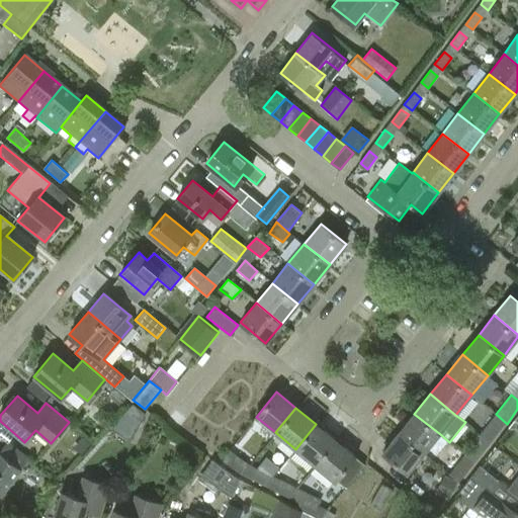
[(414,414),(399,433),(424,453),(440,434),(414,414)]
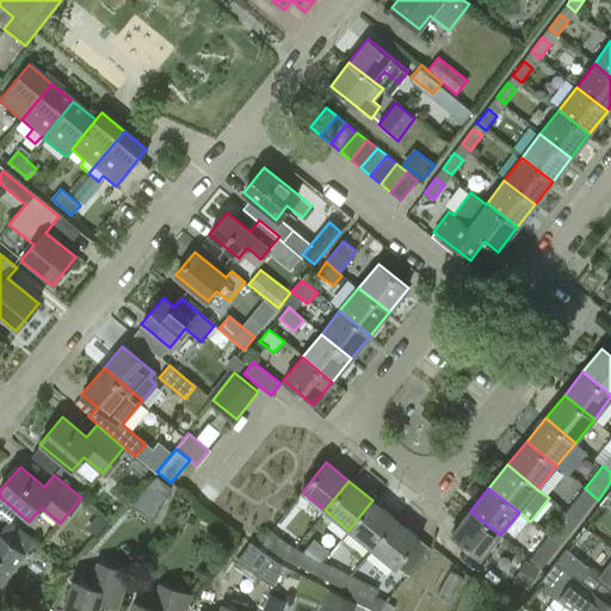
[(585,488),(566,512),(579,523),(598,500),(585,488)]
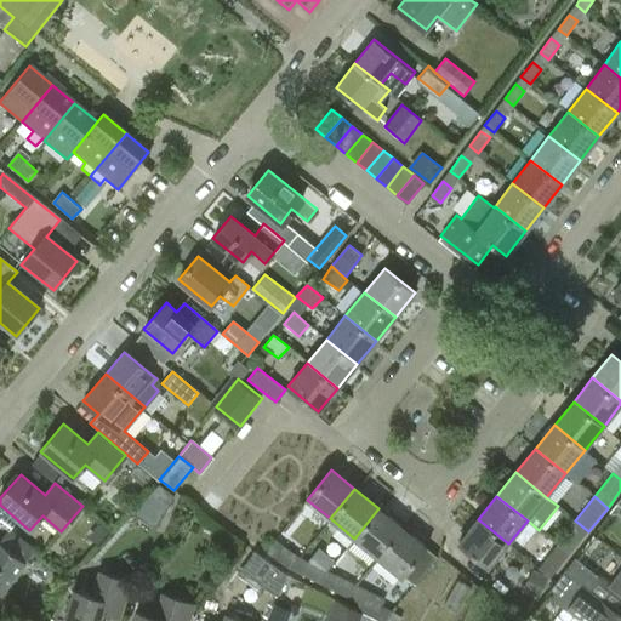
[(354,539),(379,558),(403,528),(379,508),(354,539)]
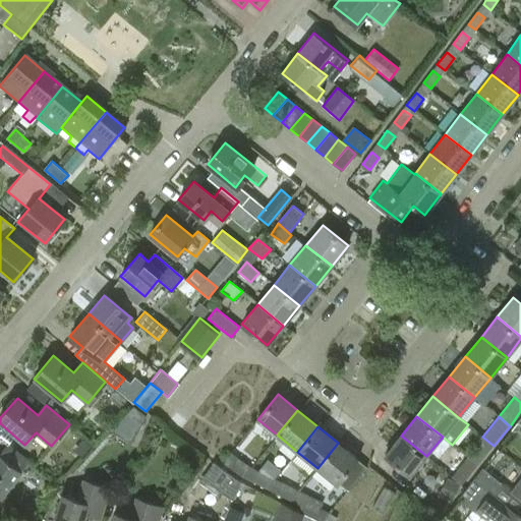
[(410,476),(426,456),(401,436),(385,455),(410,476)]
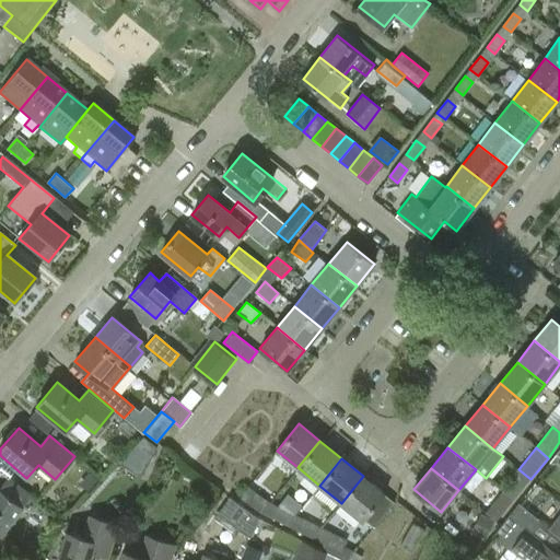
[(514,500),(531,479),(518,469),(502,491),(514,500)]
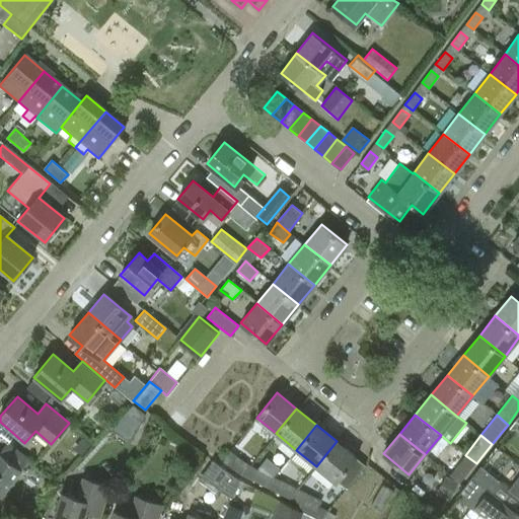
[(365,464),(337,441),(316,466),(345,490),(365,464)]
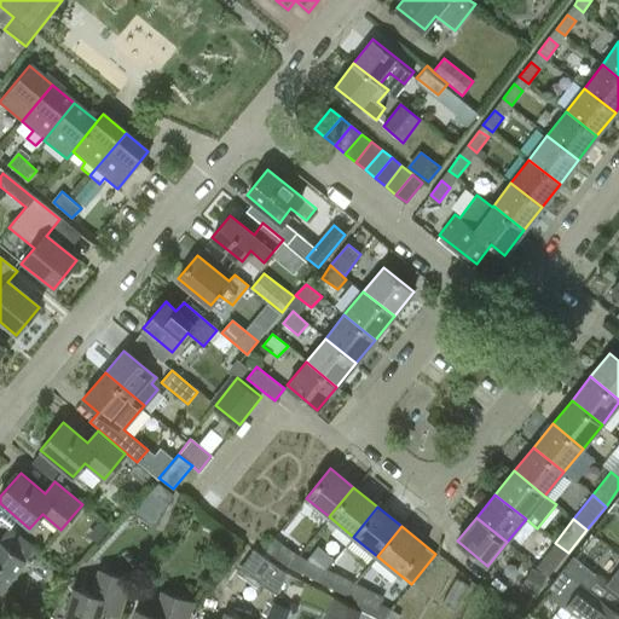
[(0,593),(34,549),(7,528),(0,537),(0,593)]
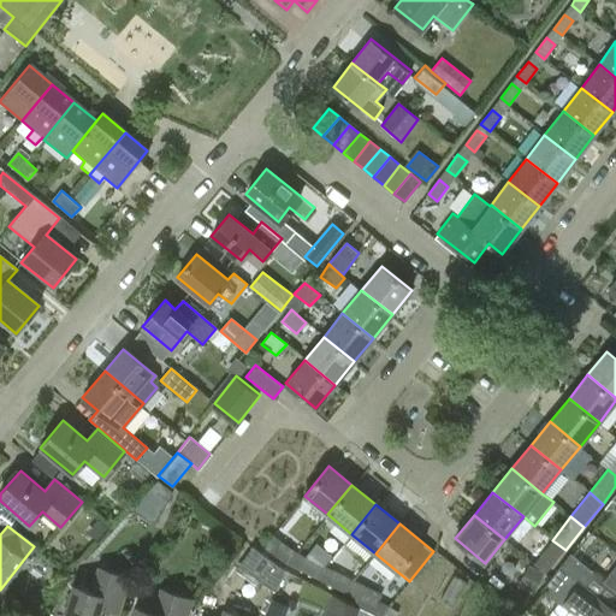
[(290,567),(297,552),(273,535),(264,548),(290,567)]
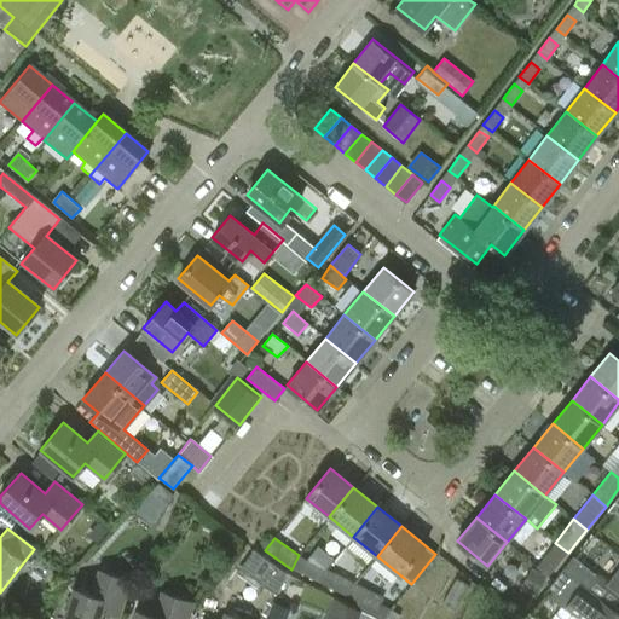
[(549,578),(568,553),(555,543),(550,538),(530,562),(549,578)]
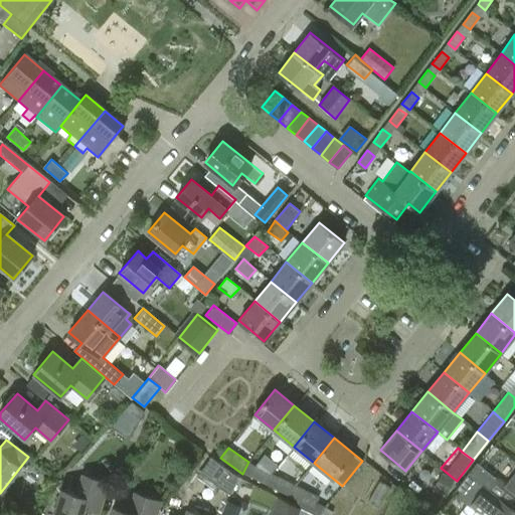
[(248,462),(242,474),(267,486),(273,474),(248,462)]
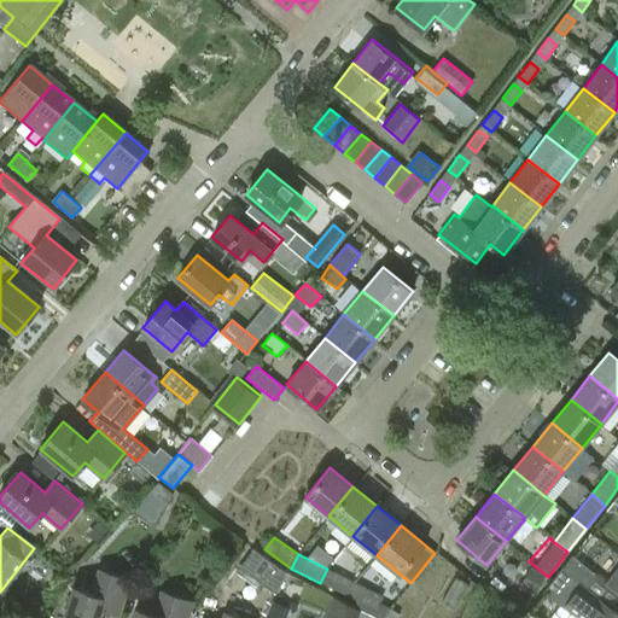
[(561,569),(584,587),(594,575),(570,558),(561,569)]
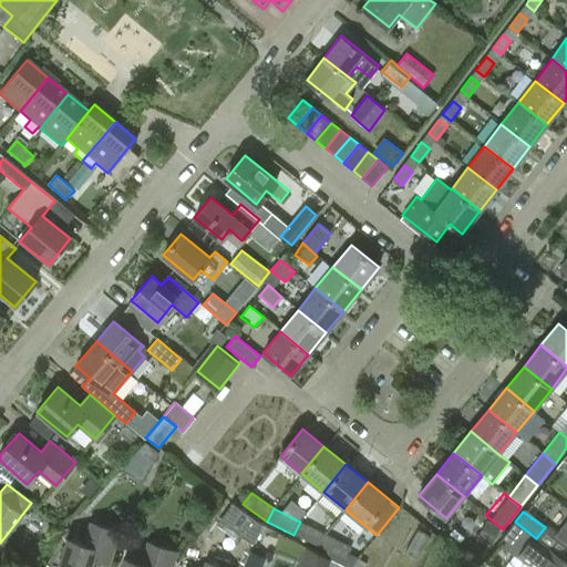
[(251,518),(240,535),(249,542),(255,544),(263,525),(253,517),(251,518)]
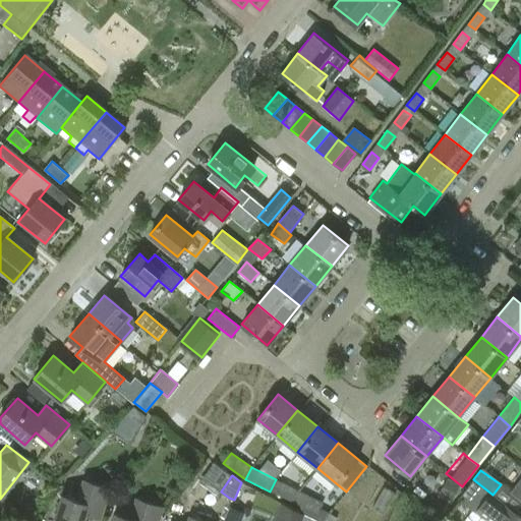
[(62,496),(52,520),(82,520),(85,514),(100,519),(110,489),(83,479),(75,501),(62,496)]
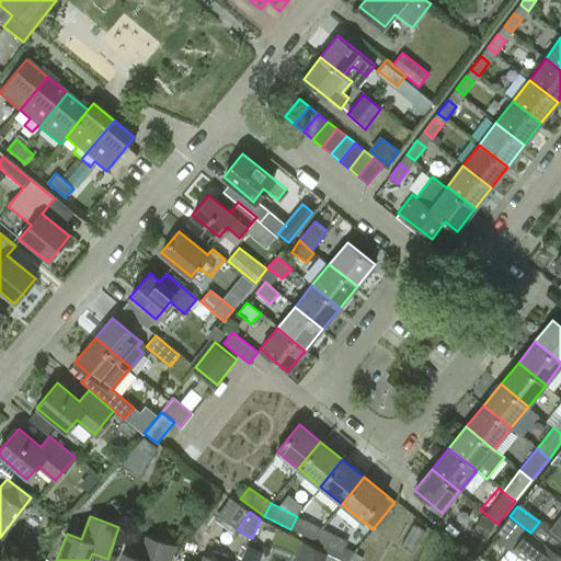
[(316,541),(321,529),(297,516),(290,529),(316,541)]
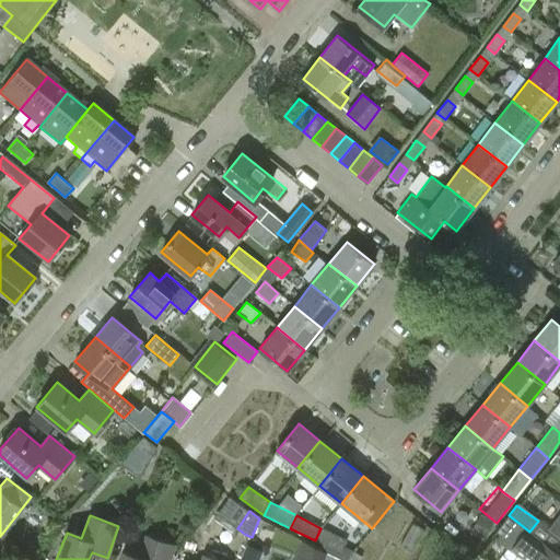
[(496,523),(481,515),(473,534),(488,540),(496,523)]
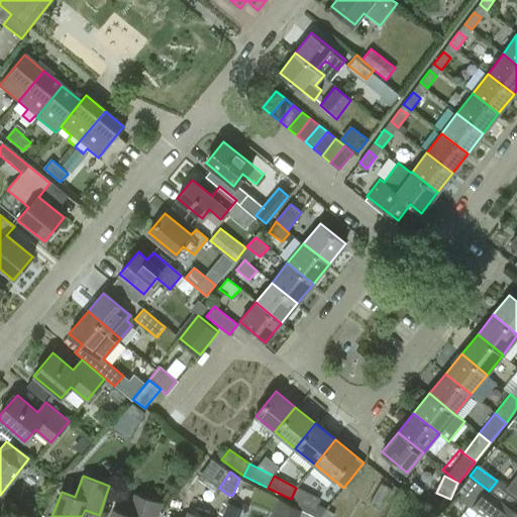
[(484,516),(516,516),(516,514),(488,492),(489,491),(470,476),(458,491),(476,504),(473,508),(484,516)]
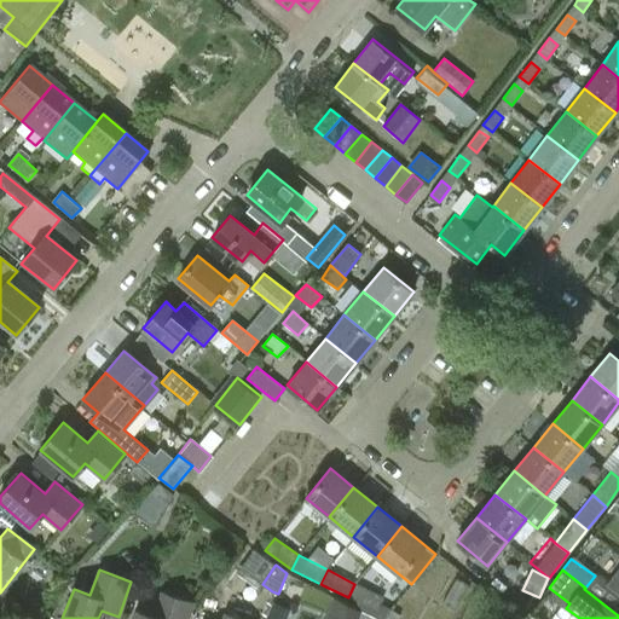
[(618,570),(606,586),(618,596),(618,570)]
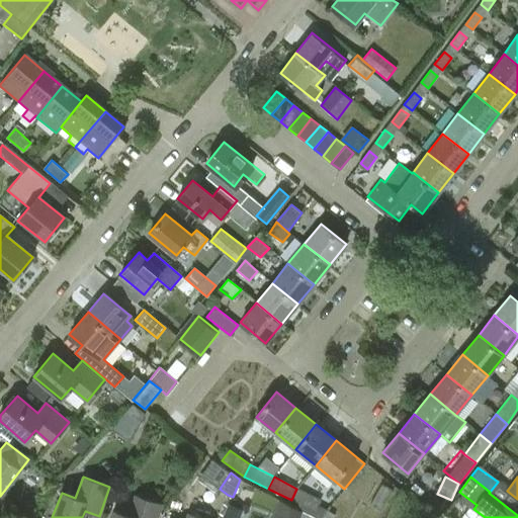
[(296,489),(291,500),(316,512),(322,501),(296,489)]
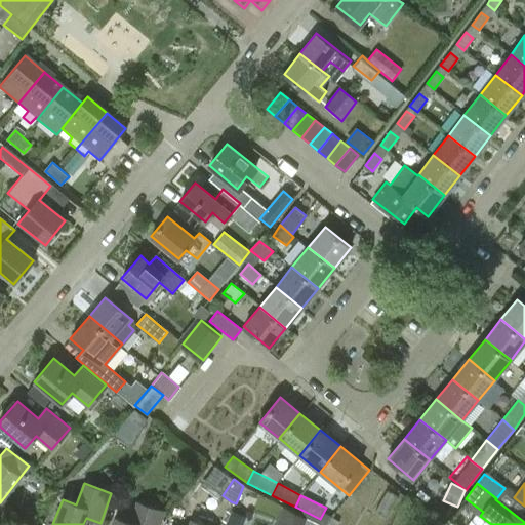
[(115,518),(112,524),(159,524),(164,512),(136,501),(129,523),(115,518)]
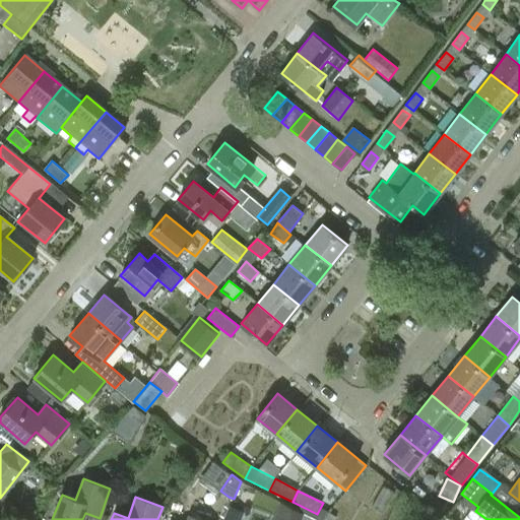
[(300,519),(303,512),(281,502),(274,519),(300,519)]
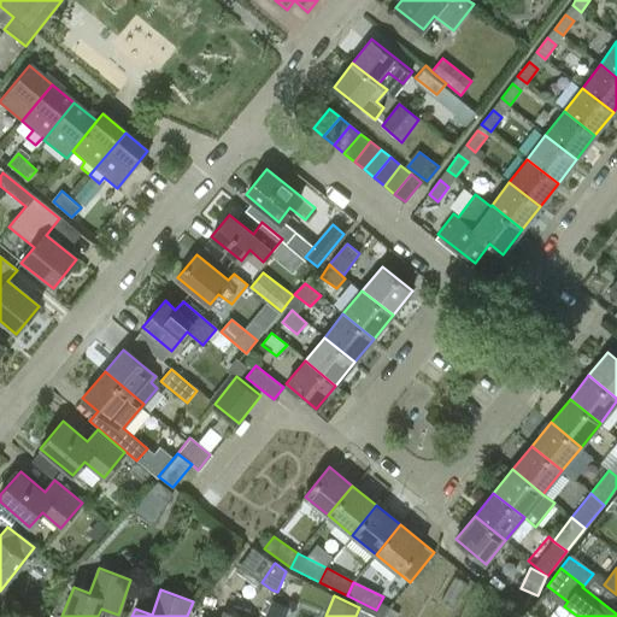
[(283,616),(288,606),(271,600),(264,616),(283,616)]
